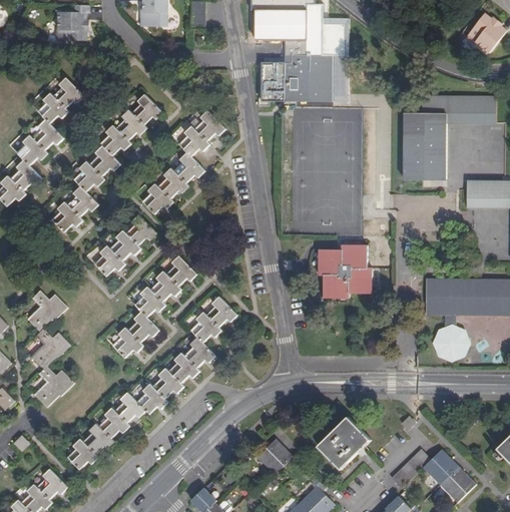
[(139,0),(140,4),(140,24),(165,25),(164,0),(139,0)]
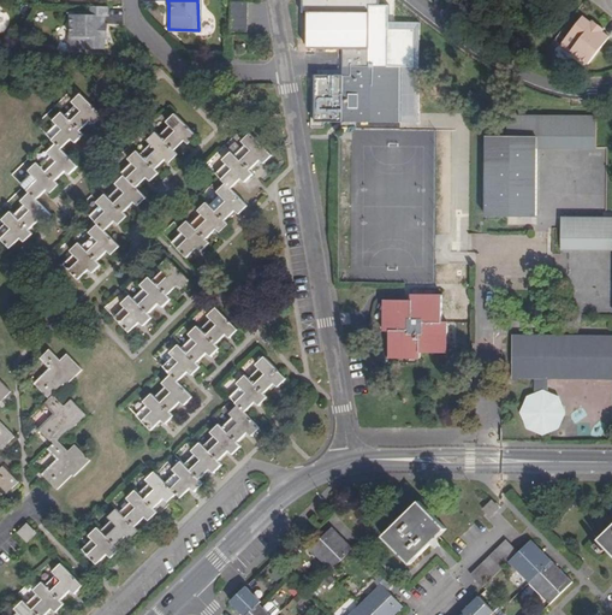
[(227,0),(227,34),(243,34),(243,0),(227,0)]
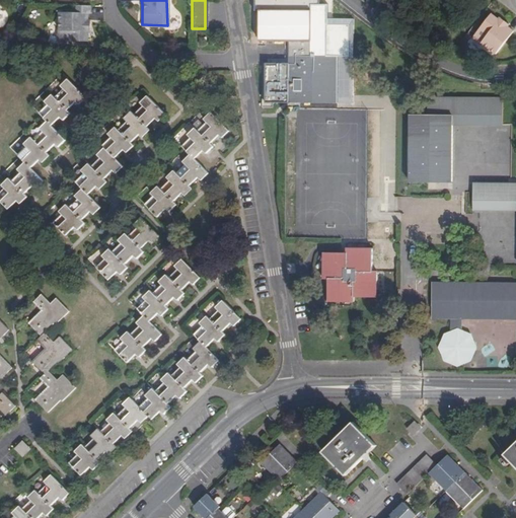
[(85,29),(85,18),(85,11),(87,11),(87,3),(73,3),(73,10),(56,10),(56,27),(54,27),(54,39),(84,39),(85,29)]
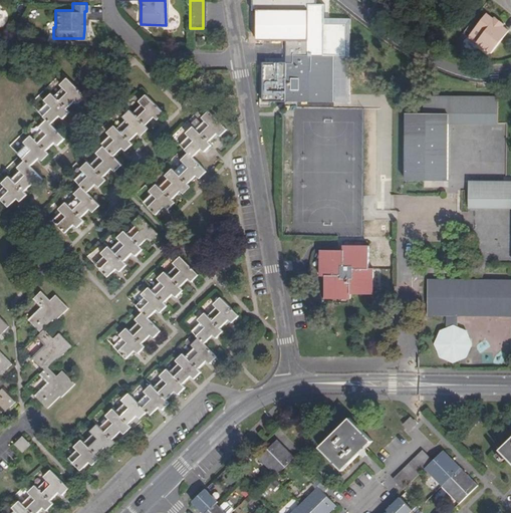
[(261,61),(260,100),(331,101),(332,55),(321,55),(322,4),(305,4),(305,9),(255,9),(255,39),(284,39),(283,61),(261,61)]
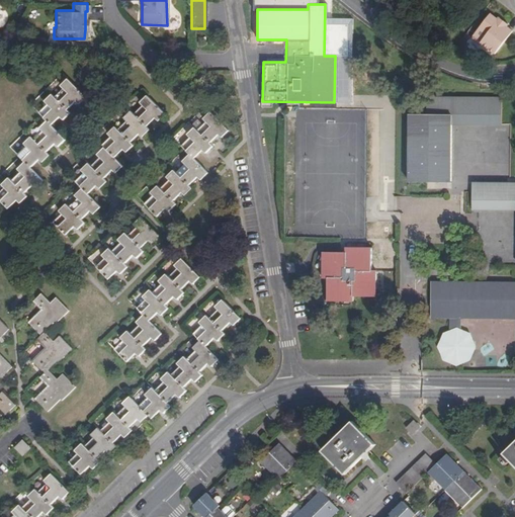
[(482,45),(495,55),(512,32),(490,14),(471,38),(481,46),(482,45)]
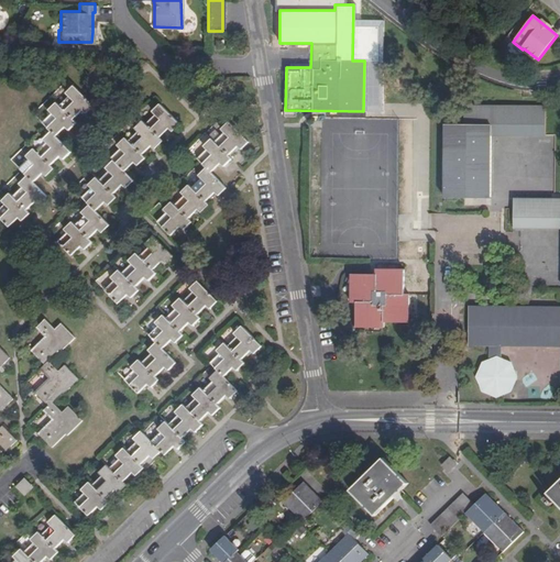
[(70,84),(63,92),(66,96),(57,106),(54,101),(46,109),(50,113),(41,122),(48,131),(41,139),(44,142),(35,152),(32,147),(24,155),(28,158),(18,168),(24,176),(18,184),(20,187),(11,196),(8,193),(0,200),(2,204),(0,206),(0,219),(7,227),(17,217),(20,220),(28,212),(24,210),(33,200),(36,204),(44,196),(31,183),(41,173),(44,175),(51,167),(48,165),(57,156),(61,158),(68,151),(53,135),(63,127),(66,130),(74,122),(70,119),(79,109),(84,112),(90,105),(70,84)]
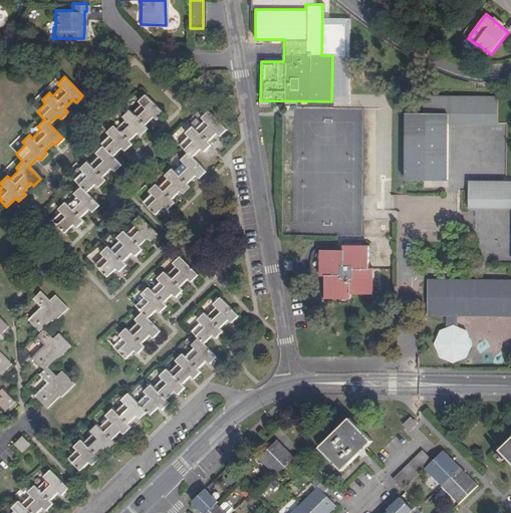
[(59,212),(50,221),(62,232),(71,224),(74,227),(81,221),(78,217),(86,209),(89,212),(96,205),(84,192),(92,184),(96,187),(103,180),(100,176),(108,169),(111,172),(118,165),(110,156),(119,148),(122,151),(130,144),(128,141),(135,133),(138,135),(146,127),(143,124),(152,116),(154,119),(162,112),(143,94),(136,101),(139,104),(131,112),(128,109),(120,116),(123,120),(115,129),(111,124),(104,133),(107,136),(99,144),(101,146),(94,153),(96,156),(88,164),(85,161),(78,169),(81,172),(72,180),(79,187),(72,193),(74,196),(66,205),(63,202),(56,209),(59,212)]
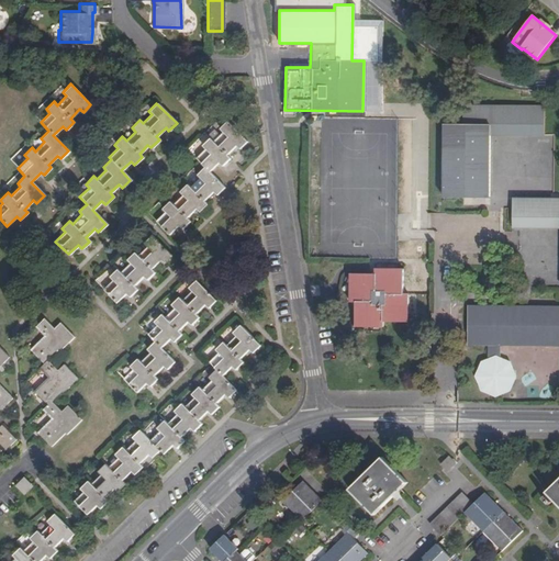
[(442,124),(440,197),(488,197),(489,134),(540,135),(540,104),(460,103),(460,124),(442,124)]
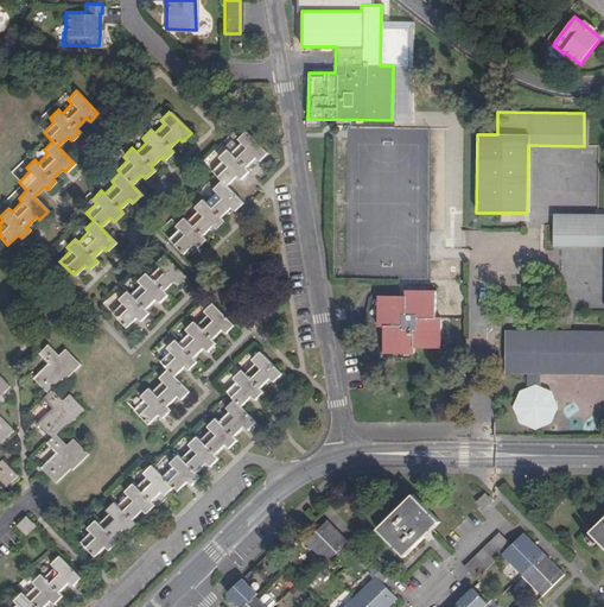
[(177,229),(167,239),(180,253),(192,244),(195,247),(203,240),(199,235),(210,226),(214,229),(222,221),(218,216),(229,207),(233,210),(241,202),(226,185),(234,176),(239,179),(247,170),(243,166),(253,157),(256,160),(265,152),(245,131),(235,139),(239,143),(228,153),(224,150),(217,157),(221,162),(210,171),(220,181),(211,189),(215,193),(204,202),(201,200),(192,207),(196,212),(185,221),(182,217),(173,226),(177,229)]
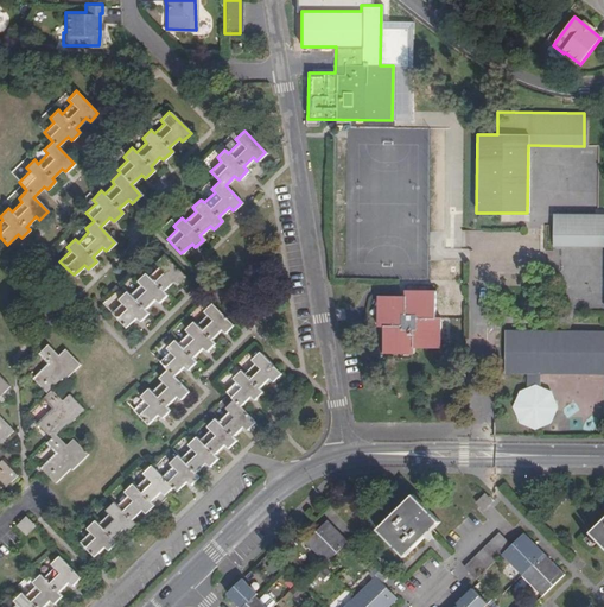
[(603,213),(551,213),(552,246),(603,246),(603,213)]
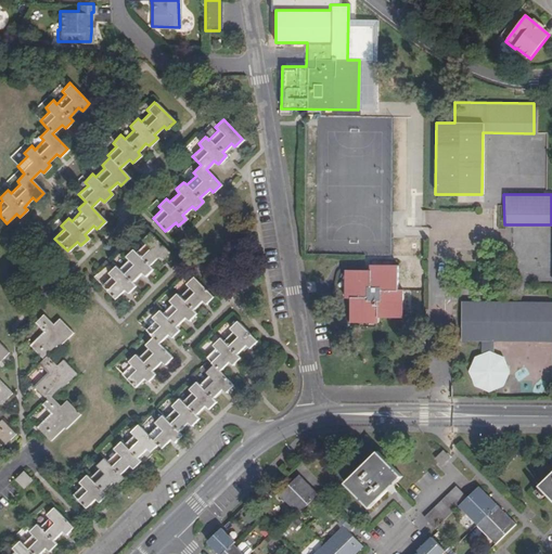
[(111,277),(101,285),(114,298),(123,290),(126,293),(133,285),(131,282),(140,272),(143,275),(151,268),(149,265),(157,256),(159,259),(168,252),(149,232),(141,240),(144,243),(135,252),(131,248),(124,256),(128,259),(117,269),(114,266),(107,272),(111,277)]
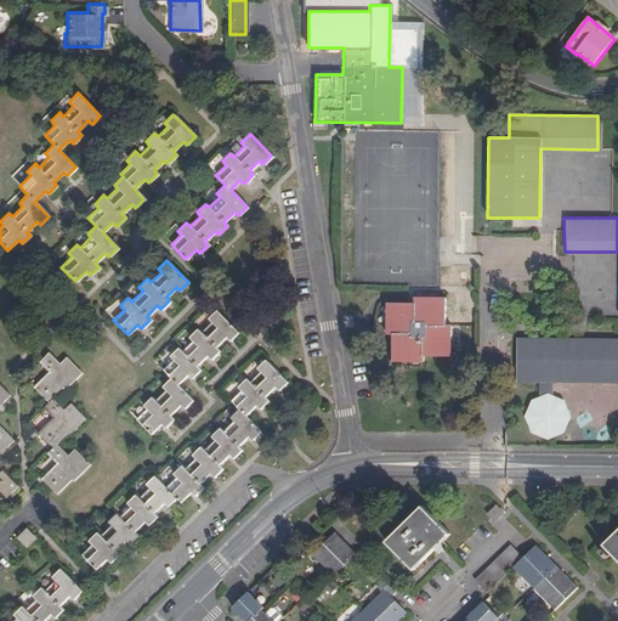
[(420,355),(448,355),(448,325),(443,325),(443,297),(413,295),(413,303),(403,303),(384,303),(384,333),(391,333),(391,361),(420,361),(420,355)]
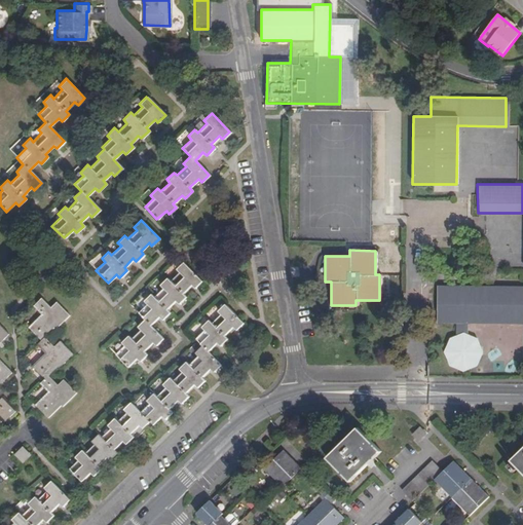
[(122,345),(114,353),(126,367),(135,359),(138,362),(146,353),(143,350),(151,342),(154,345),(161,338),(149,325),(158,316),(160,320),(167,312),(165,309),(174,300),(177,303),(184,296),(182,293),(190,286),(193,288),(200,280),(182,261),(175,269),(178,272),(170,280),(165,277),(159,285),(161,288),(152,296),(149,294),(143,300),(146,304),(137,312),(144,320),(136,327),(139,330),(131,338),(127,335),(120,342),(122,345)]
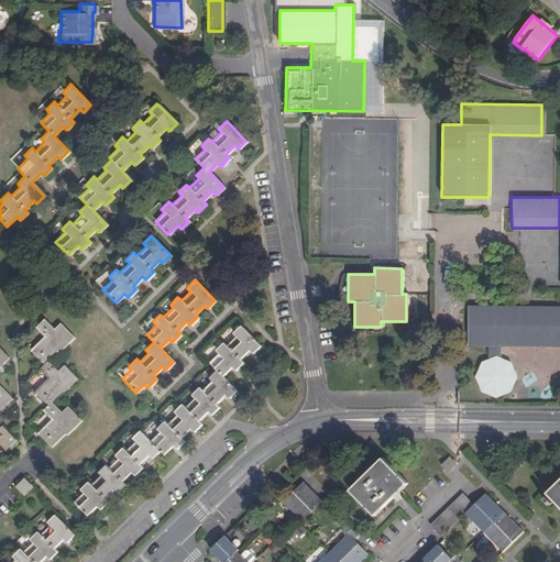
[(559,305),(467,304),(467,345),(481,345),(480,361),(473,376),(480,392),(494,397),(508,392),(515,376),(508,361),(500,356),(500,345),(559,345),(559,305)]
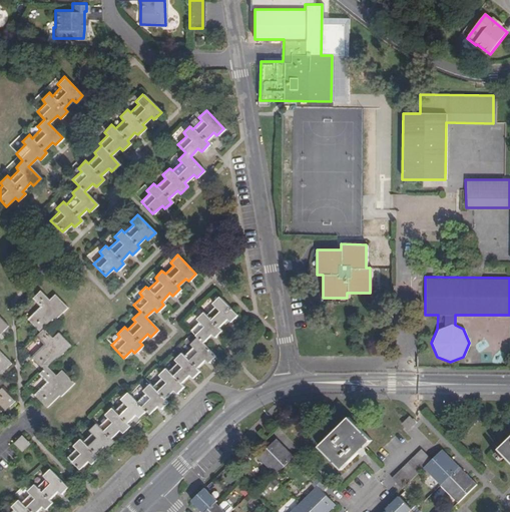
[(26,319),(38,332),(42,328),(51,320),(52,321),(66,308),(53,294),(47,299),(39,291),(31,298),(41,310),(36,315),(33,312),(26,319)]
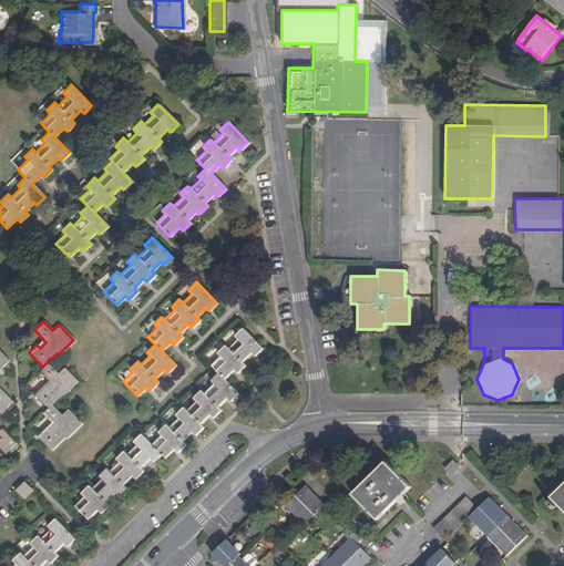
[(83,496),(74,505),(88,518),(95,510),(100,513),(108,505),(104,501),(113,492),(118,495),(124,487),(121,484),(131,475),(134,477),(142,471),(139,467),(147,458),(152,461),(160,453),(164,458),(172,449),(176,452),(184,444),(182,440),(190,431),(194,435),(202,426),(198,423),(208,414),(212,418),(218,410),(216,407),(225,398),(228,401),(237,392),(223,378),(233,369),(235,372),(244,364),(241,361),(249,352),(253,356),(260,348),(241,327),(233,335),(236,339),(227,348),(223,345),(216,351),(219,356),(209,364),(216,372),(209,380),(212,383),(202,393),(200,389),(192,398),(194,401),(185,410),(182,407),(174,414),(177,418),(167,426),(164,423),(156,431),(160,434),(150,443),(140,433),(131,441),(134,444),(125,453),(122,450),(114,458),(118,461),(109,470),(104,467),(98,474),(101,479),(91,487),(88,484),(80,493),(83,496)]
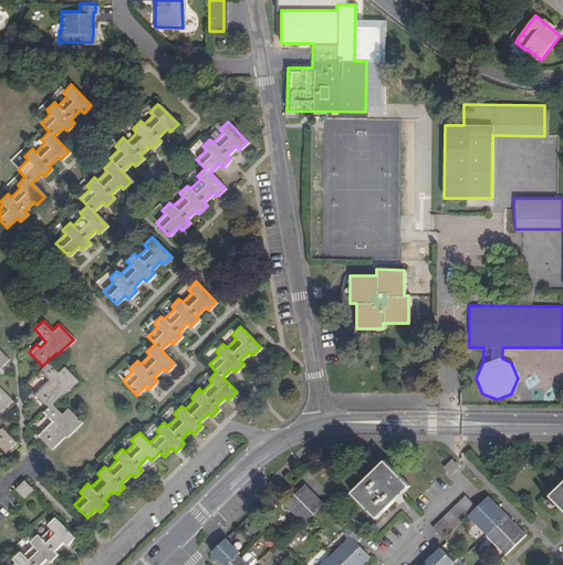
[(32,394),(47,407),(50,403),(60,394),(61,395),(76,380),(62,366),(56,372),(47,362),(42,366),(38,372),(50,383),(43,389),(40,386),(32,394)]
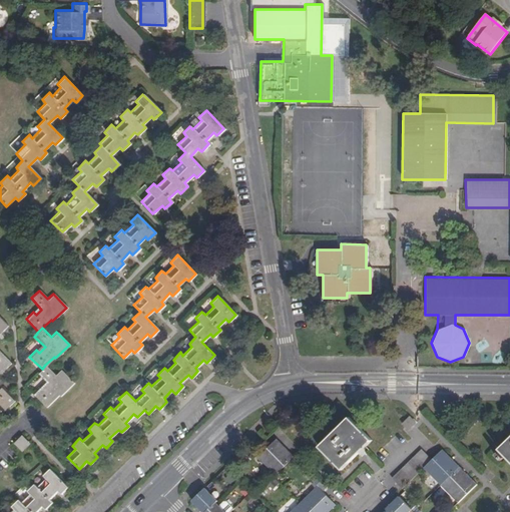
[(0,369),(3,367),(5,368),(9,363),(0,354),(0,369)]
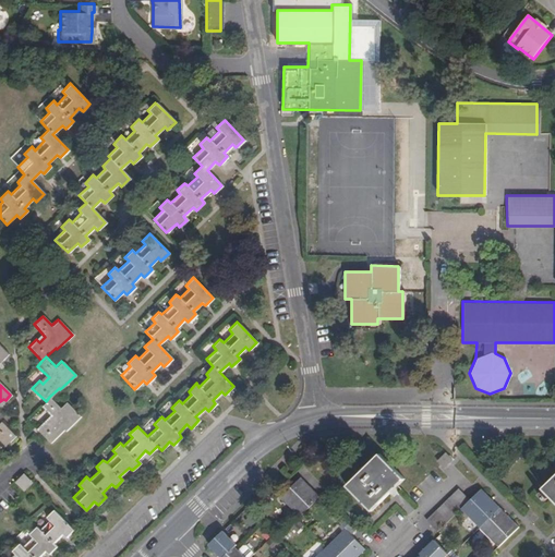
[(49,397),(46,401),(40,407),(51,418),(46,425),(43,422),(36,428),(49,443),(62,430),(64,431),(79,416),(64,402),(59,408),(49,397)]
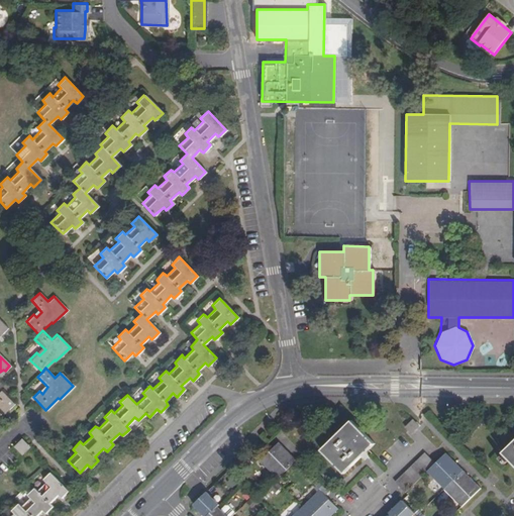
[(0,412),(6,407),(7,409),(13,404),(0,390),(0,412)]
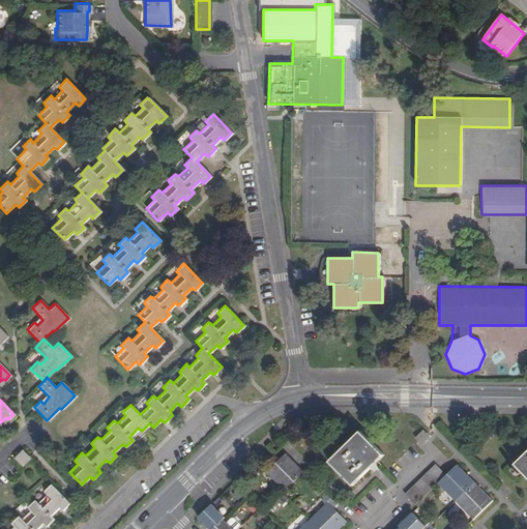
[(492,423),(475,441),(479,445),(497,429),(492,423)]
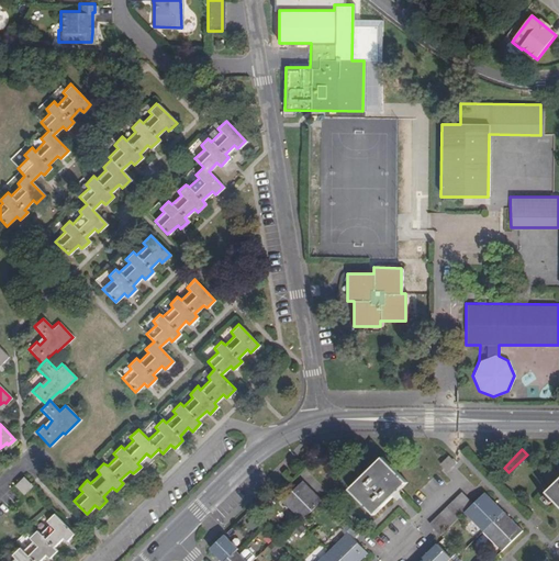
[(447,456),(438,464),(445,471),(454,462),(447,456)]
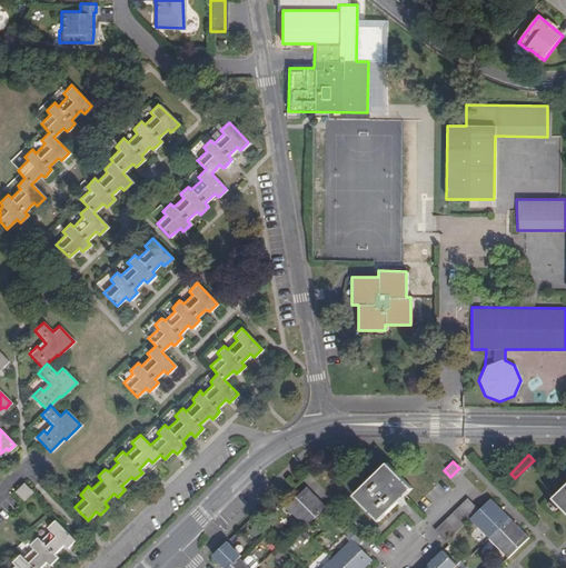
[(385,462),(351,495),(377,520),(410,487),(385,462)]
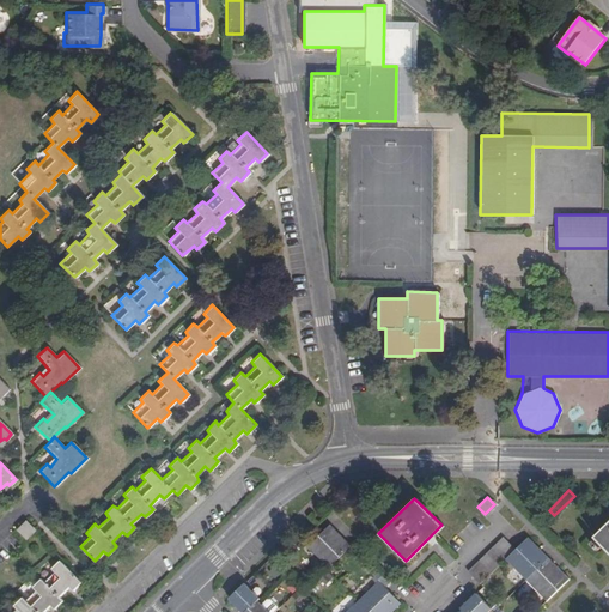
[(14,529),(25,540),(34,531),(24,520),(14,529)]
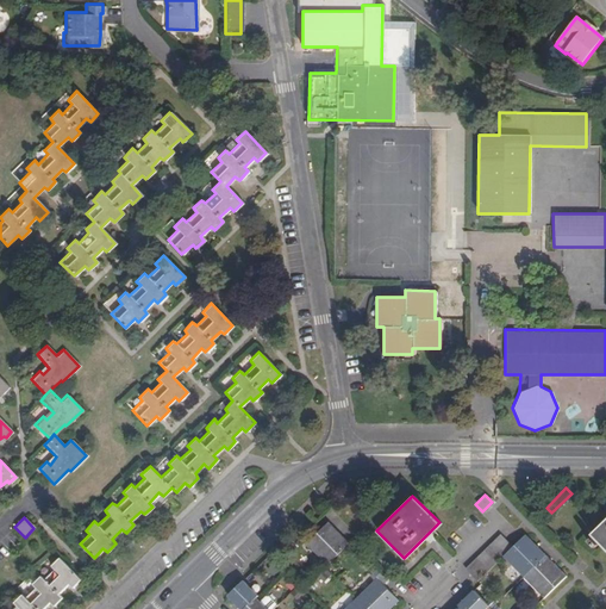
[(605,517),(591,534),(605,550),(605,517)]
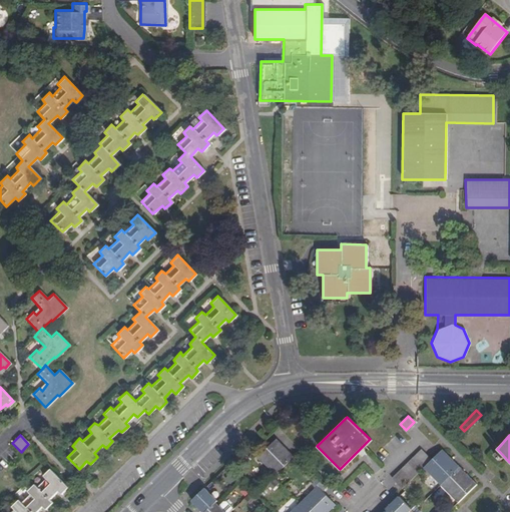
[(274,439),(256,457),(273,474),(292,456),(274,439)]
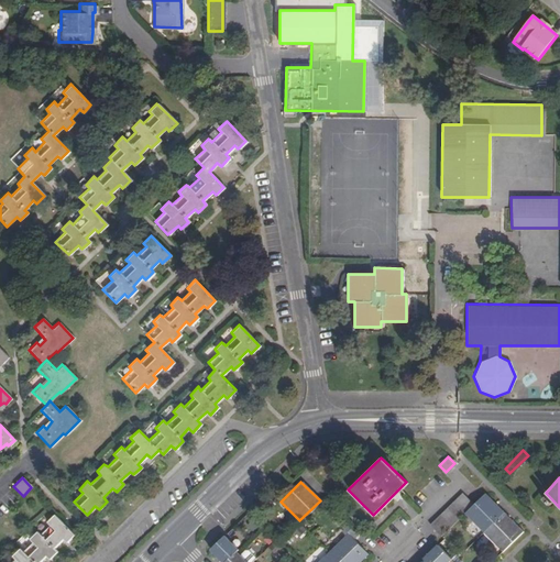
[(460,492),(428,524),(439,536),(463,513),(500,551),(520,530),(484,492),(472,504),(460,492)]
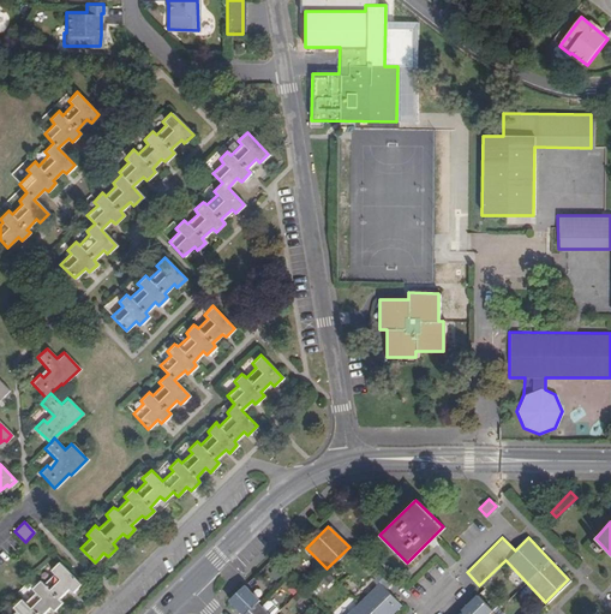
[(41,613),(49,607),(52,610),(60,602),(57,600),(67,589),(71,591),(79,584),(58,562),(49,571),(53,574),(42,584),(39,580),(31,589),(34,592),(23,602),(21,598),(12,607),(15,612),(11,613),(41,613)]
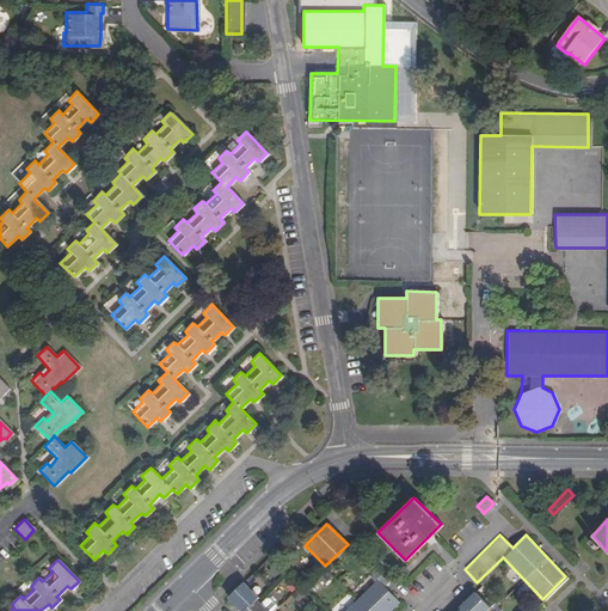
[(387,610),(397,602),(385,588),(381,585),(387,579),(378,568),(368,578),(373,581),(343,610),(387,610)]
